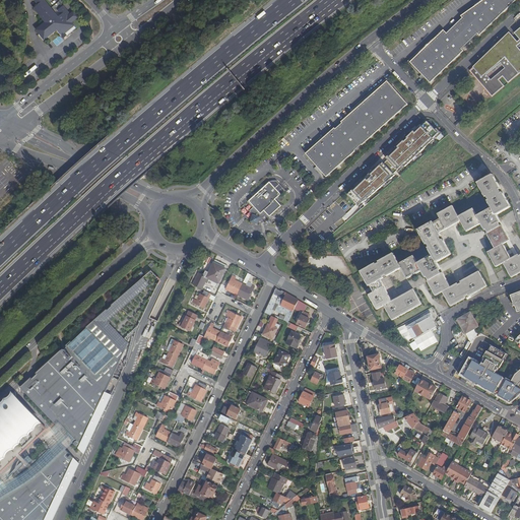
[(34,0),(39,6),(35,9),(46,23),(37,30),(44,40),(45,42),(57,31),(61,36),(64,34),(65,35),(75,26),(72,23),(79,18),(74,12),(70,15),(64,7),(58,11),(61,16),(59,18),(44,0),(34,0)]
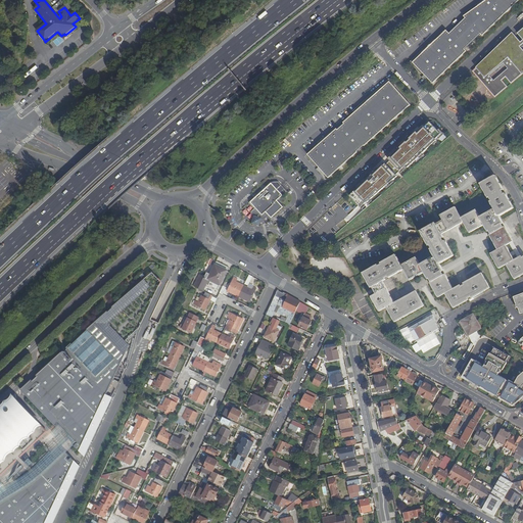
[(485,0),(464,16),(466,17),(449,34),(446,30),(413,62),(433,83),(466,51),(464,49),(480,34),(482,36),(519,0),(485,0)]
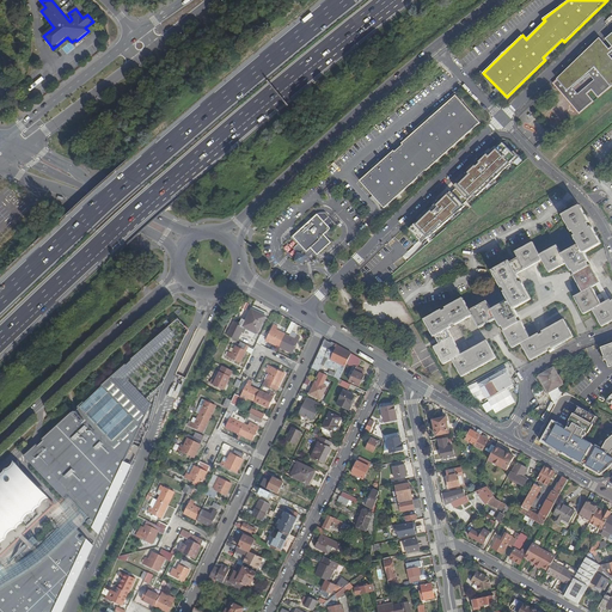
[(611,26),(552,83),(580,115),(611,86),(611,26)]
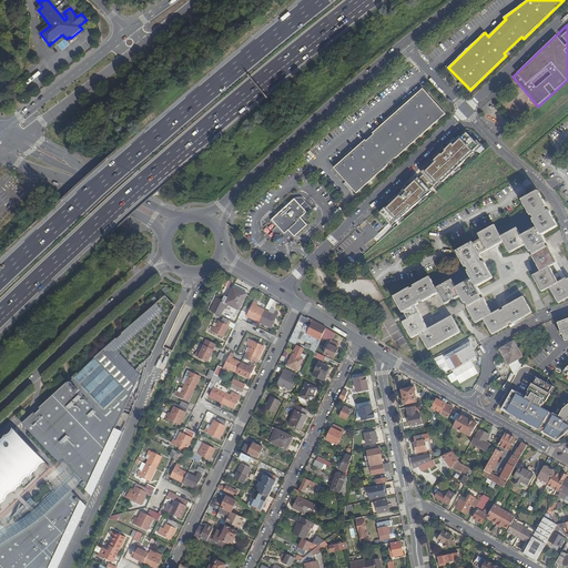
[(365,140),(334,168),(357,193),(388,165),(388,164),(395,159),(446,114),(423,89),(373,133),(374,134),(366,141),(365,140)]
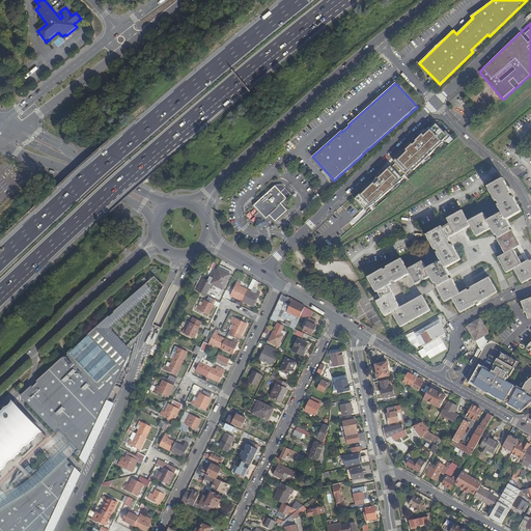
[(356,199),(369,213),(449,137),(436,122),(356,199)]
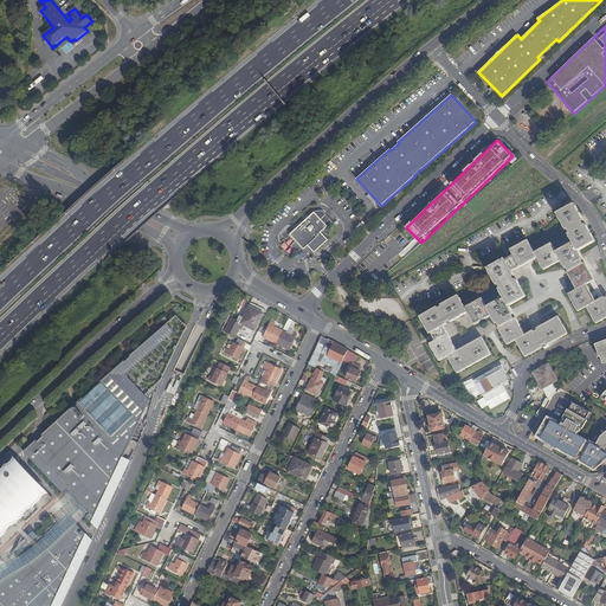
[(605,297),(605,298),(604,297),(595,302),(591,292),(586,284),(591,282),(594,279),(585,263),(584,264),(581,260),(582,259),(579,251),(595,242),(588,229),(586,224),(584,225),(582,221),(584,220),(581,217),(581,216),(574,204),(558,213),(567,230),(568,229),(571,232),(568,233),(569,233),(573,242),(569,244),(556,251),(554,247),(552,243),(535,252),(534,252),(528,240),(511,250),(514,256),(505,259),(504,258),(488,268),(497,285),(498,284),(501,288),(500,289),(501,292),(504,297),(500,300),(487,307),(484,302),(482,298),(465,308),(465,307),(458,295),(442,304),(442,307),(438,308),(438,307),(420,316),(430,333),(434,330),(437,335),(439,339),(431,343),(431,345),(439,360),(440,361),(449,356),(450,358),(451,360),(451,361),(458,373),(491,354),(482,337),(474,342),(457,352),(443,326),(447,323),(446,322),(450,320),(451,322),(468,313),(475,324),(491,315),(496,323),(498,322),(500,327),(498,327),(508,345),(516,340),(517,340),(519,343),(526,356),(543,347),(542,346),(546,343),(547,346),(568,334),(561,321),(559,316),(546,323),(537,328),(537,330),(534,331),(534,330),(526,335),(515,317),(514,318),(511,315),(514,314),(509,305),(526,296),(519,283),(516,279),(515,279),(513,276),(514,276),(511,271),(537,257),(545,270),(561,260),(566,269),(567,268),(569,271),(568,272),(578,289),(569,294),(579,311),(587,307),(595,321),(597,323),(605,317),(605,297)]
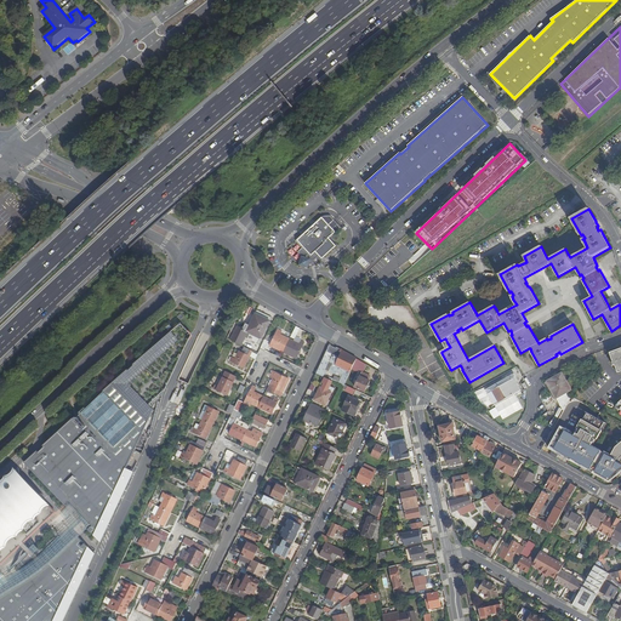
[(0,245),(21,224),(13,216),(0,228),(0,245)]
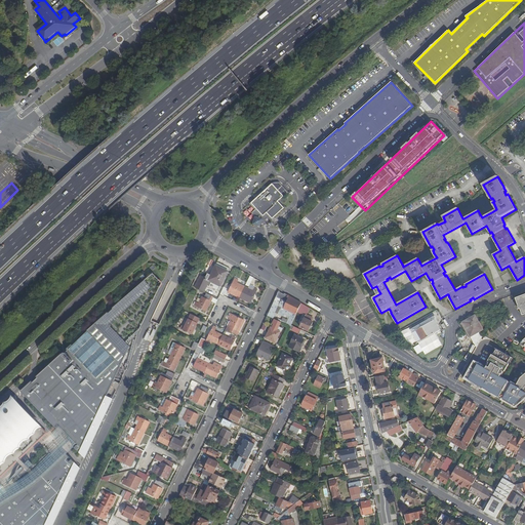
[(247,208),(256,209),(252,213),(255,216),(253,225),(260,227),(263,219),(266,220),(270,216),(267,212),(275,205),(274,205),(283,197),(287,192),(281,185),(276,190),(271,184),(258,195),(248,195),(247,208)]
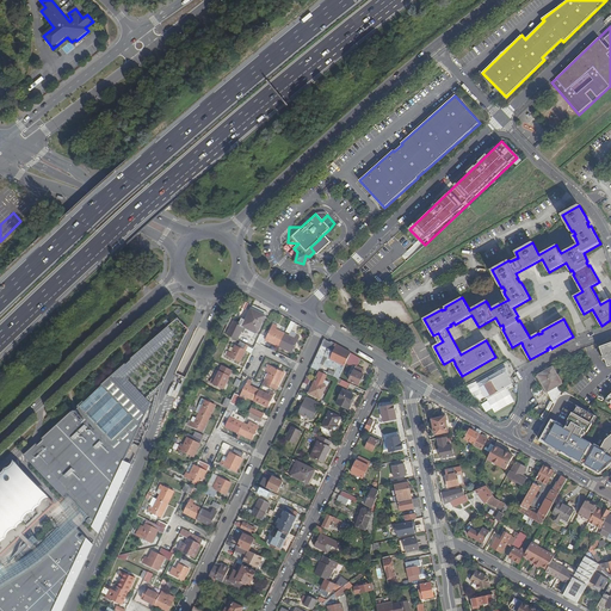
[(574,235),(556,245),(559,250),(572,242),(574,246),(578,244),(574,235)]
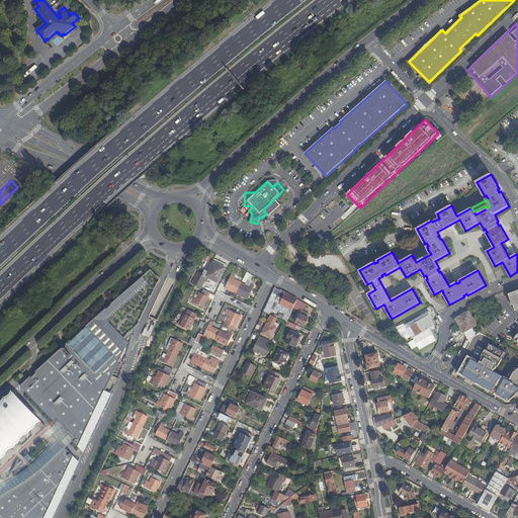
[(508,239),(505,241),(508,248),(505,250),(509,258),(516,254),(508,239)]
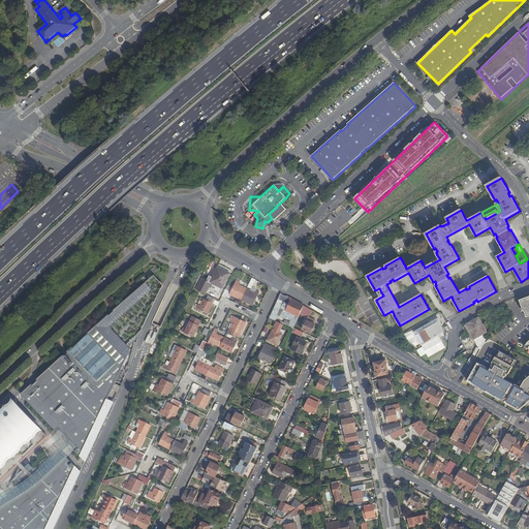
[(436,252),(421,260),(423,263),(434,257),(436,261),(440,259),(437,255),(436,252)]
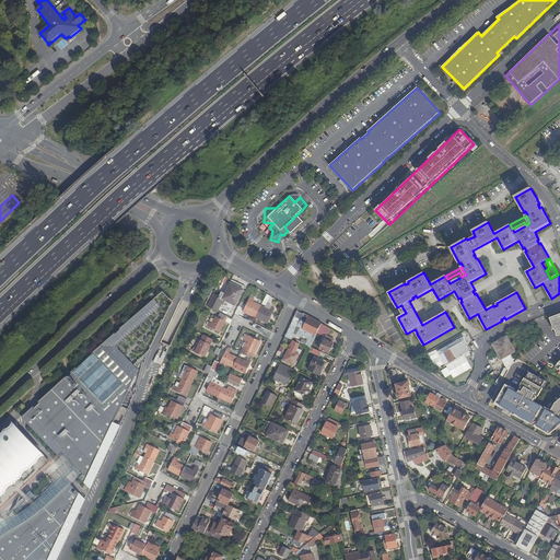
[(219,298),(211,293),(205,305),(216,310),(221,299),(223,301),(223,299),(236,305),(245,287),(238,282),(232,280),(225,293),(222,292),(219,298)]
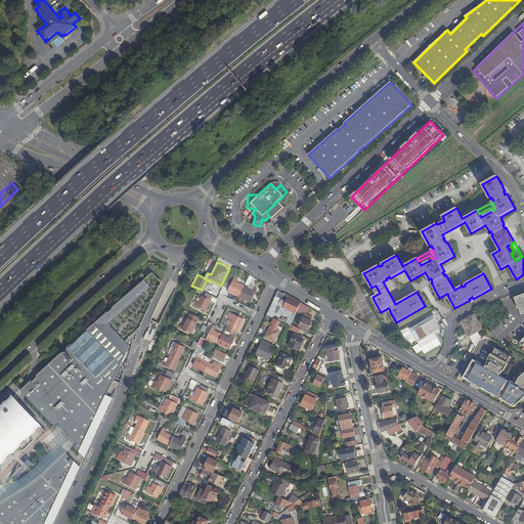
[(237,279),(234,277),(228,292),(239,297),(245,287),(238,284),(239,280),(237,280),(237,279)]
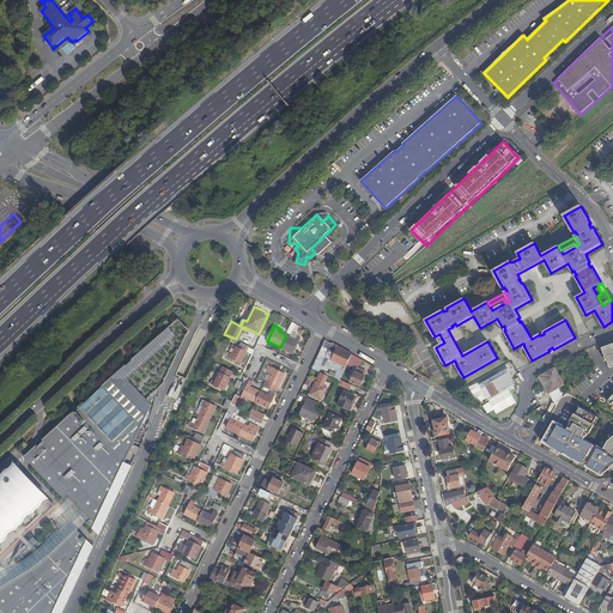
[(110,378),(102,387),(102,388),(120,406),(111,414),(134,439),(146,416),(119,388),(176,337),(169,328),(147,347),(131,360),(132,362),(126,366),(125,366),(110,378)]
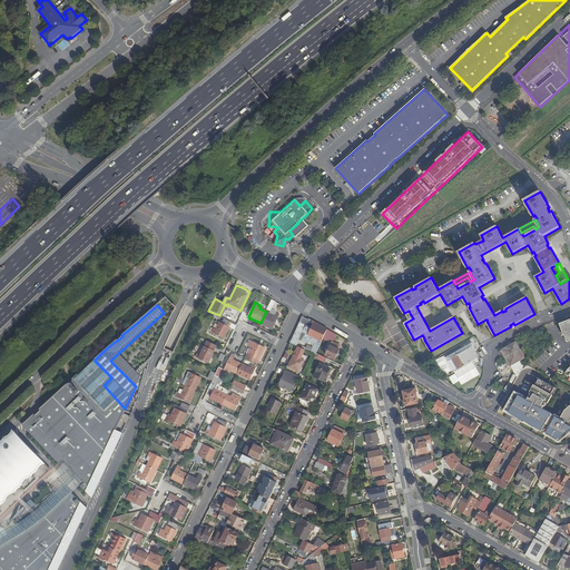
[(269,313),(266,312),(261,323),(273,328),(279,314),(272,310),(269,313)]
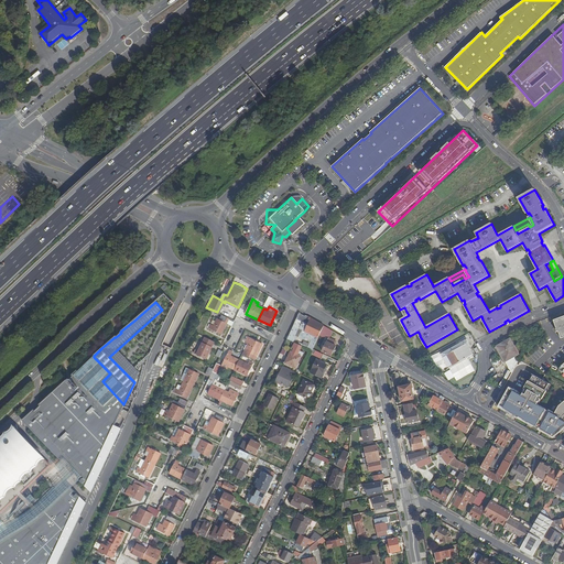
[(305,316),(299,314),(288,339),(294,343),(296,336),(299,337),(305,340),(306,338),(311,340),(307,348),(312,350),(313,349),(320,335),(324,326),(318,323),(317,324),(310,320),(310,317),(306,315),(305,316)]
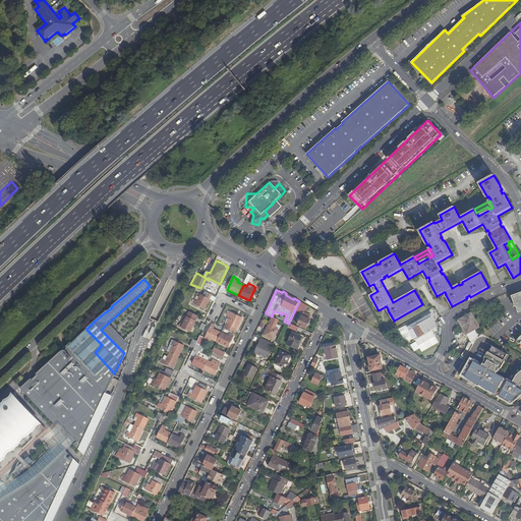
[(194,300),(193,299),(192,302),(205,308),(210,299),(214,301),(216,297),(212,295),(212,294),(206,291),(203,295),(201,295),(198,301),(195,300),(194,300)]
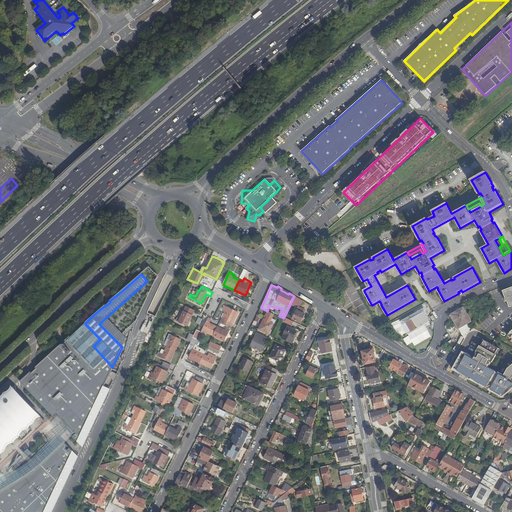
[(511,287),(503,291),(504,294),(506,298),(505,299),(506,302),(507,301),(509,307),(511,306),(511,331),(507,335),(511,337),(511,287)]
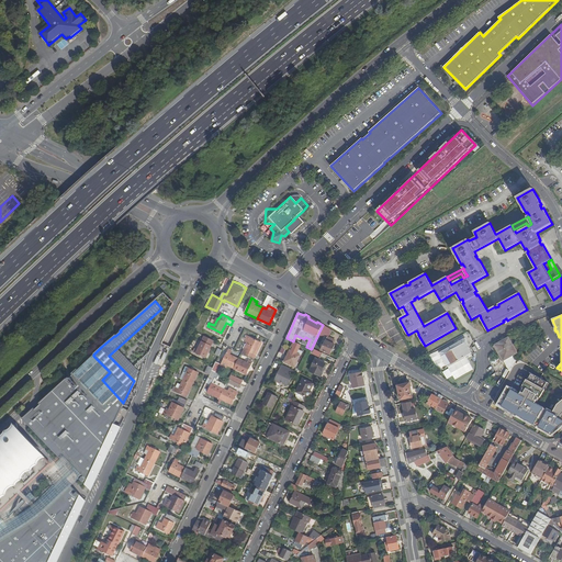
[(327,327),(323,325),(318,334),(322,336),(324,334),(324,332),(329,334),(332,329),(328,328),(327,327)]
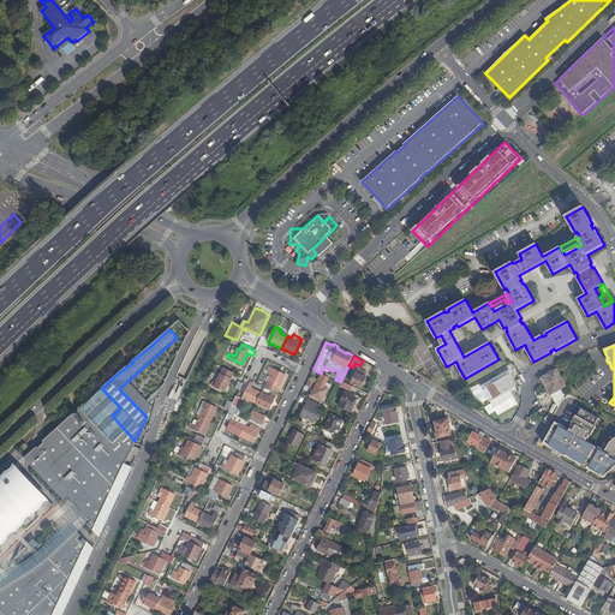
[(269,366),(267,371),(269,371),(268,374),(270,375),(266,387),(279,393),(287,376),(269,366)]
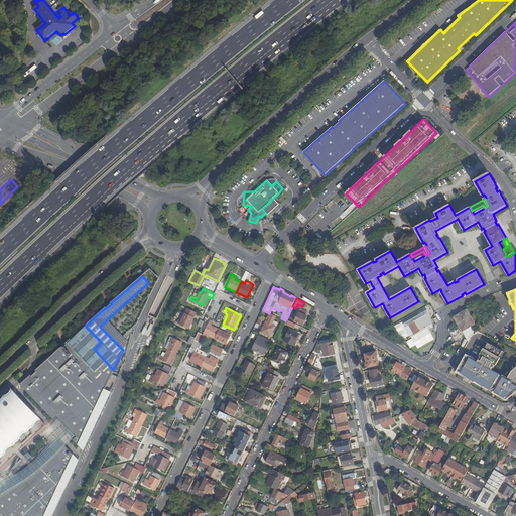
[(197,312),(187,308),(181,321),(178,320),(177,324),(188,329),(197,312)]
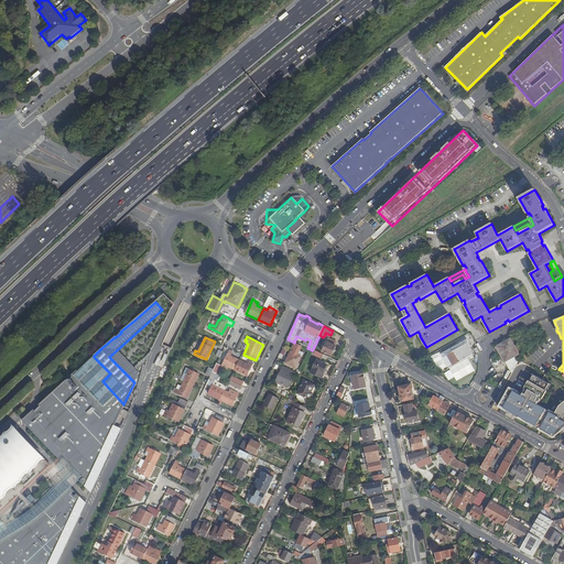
[(327,342),(326,342),(322,351),(332,356),(336,346),(334,346),(336,342),(328,338),(327,342)]
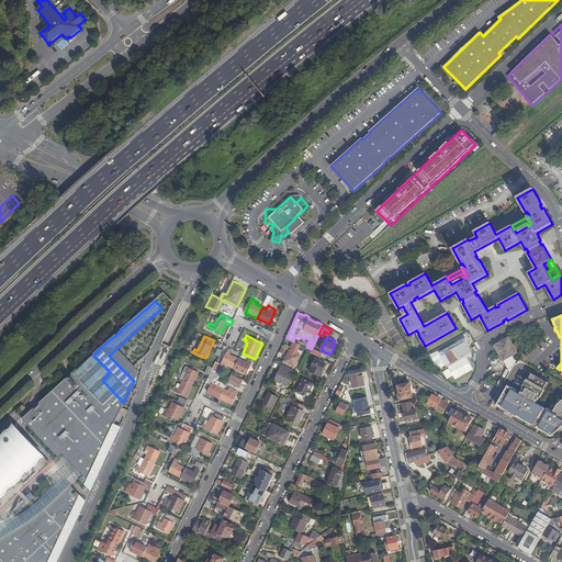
[(470,346),(465,338),(441,352),(448,363),(446,364),(447,367),(472,353),(468,347),(470,346)]
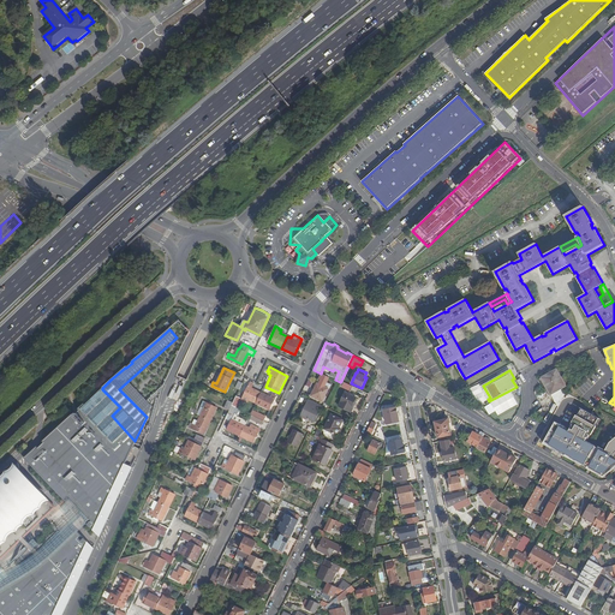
[(557,370),(543,378),(553,395),(565,388),(567,387),(557,370)]
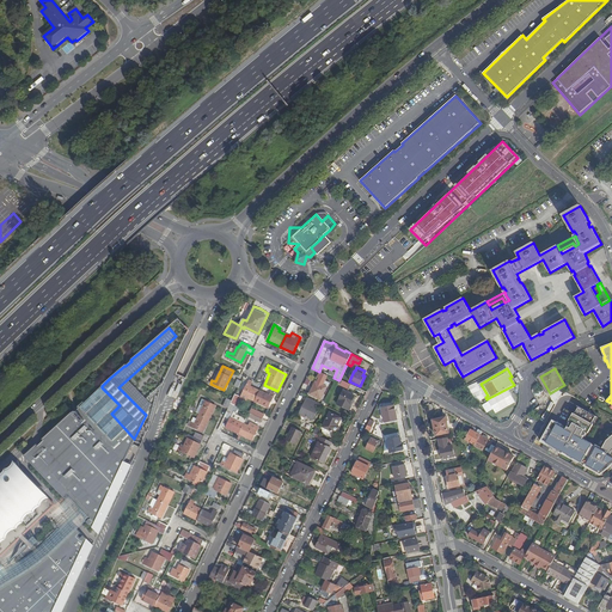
[(318,383),(316,381),(310,395),(322,401),(328,387),(323,385),(328,375),(320,372),(318,378),(319,379),(318,383)]
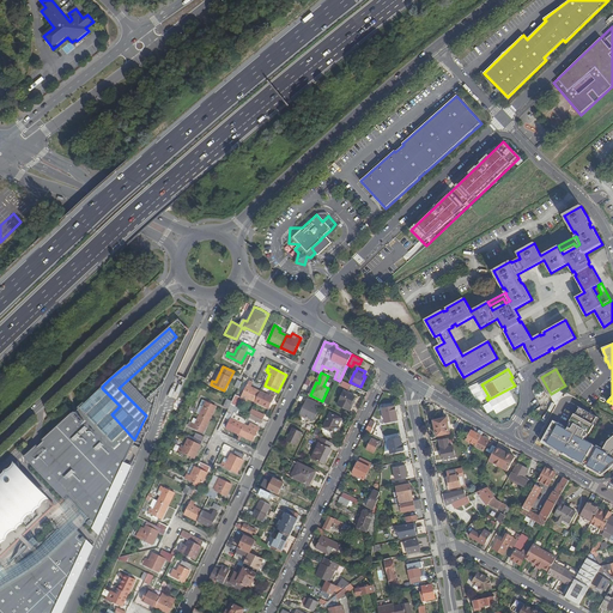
[(253,382),(250,380),(242,395),(255,402),(260,392),(252,387),(253,384),(253,383),(253,382)]
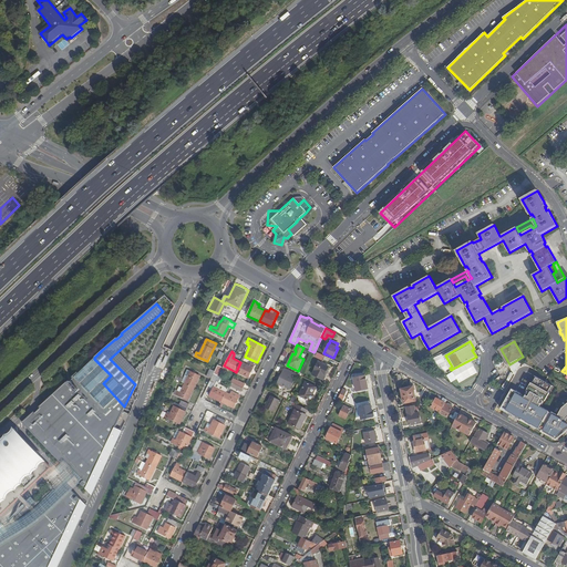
[(522,362),(521,358),(509,364),(515,374),(522,362)]
